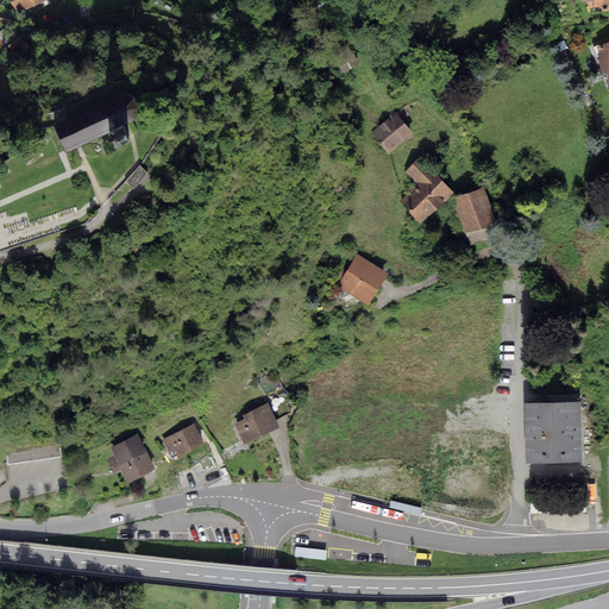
[(10,0),(16,12),(42,0),(10,0)]
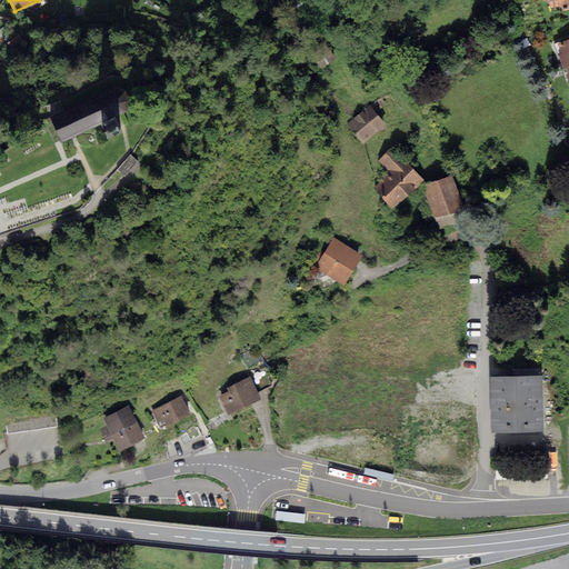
[(568,0),(542,0),(543,0),(548,2),(550,7),(559,6),(562,10),(568,9),(568,0)]
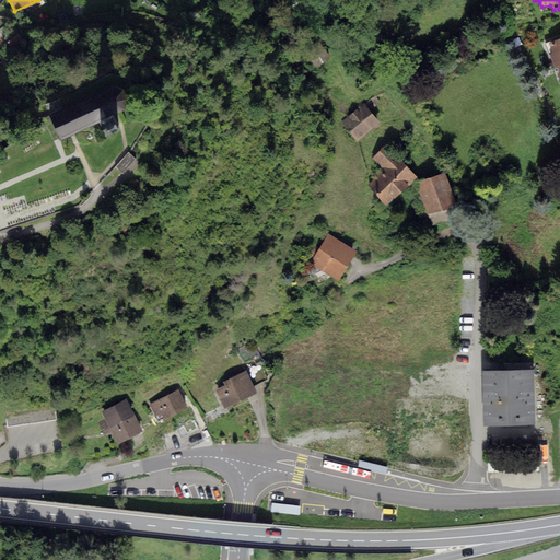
[(19,33),(7,42),(14,53),(26,44),(19,33)]
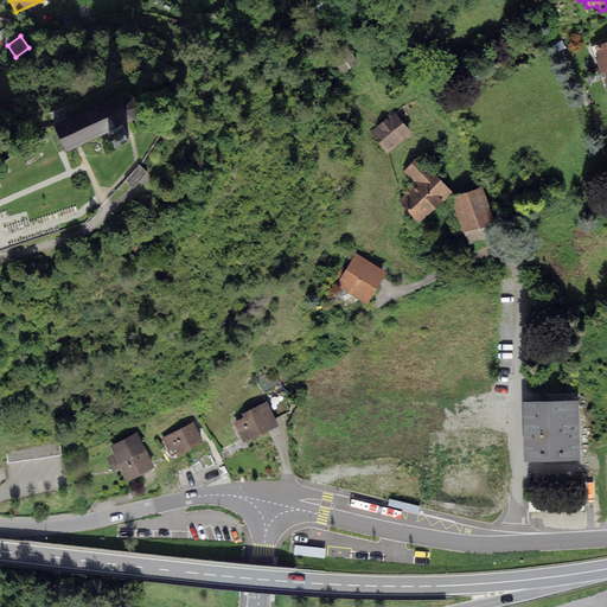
[(602,71),(606,69),(606,42),(600,44),(601,49),(596,50),(599,56),(596,59),(601,71),(602,71)]
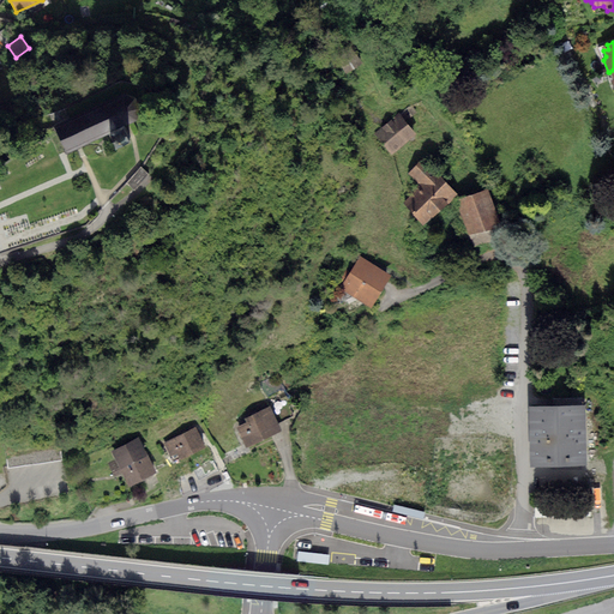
[(354,53),(339,64),(347,73),(362,62),(354,53)]
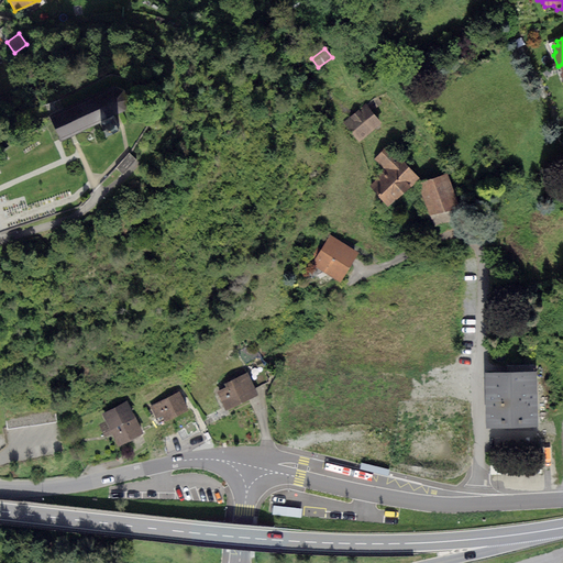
[(113,86),(48,116),(61,141),(73,135),(100,123),(113,117),(124,111),(128,100),(123,90),(113,86)]
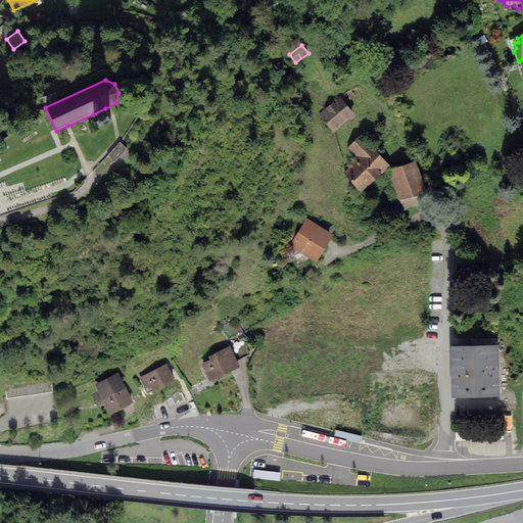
[(341,96),(319,113),(334,132),(355,114),(341,96)]
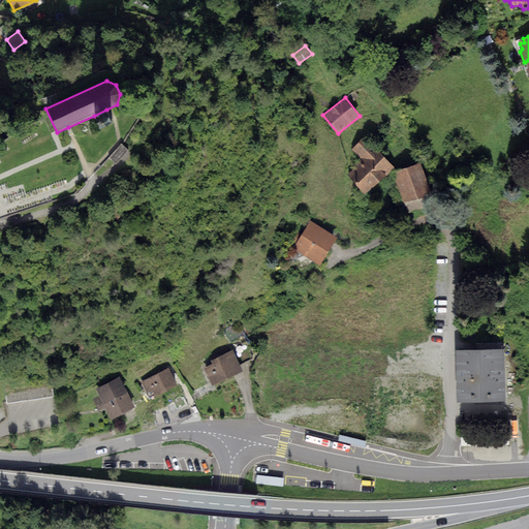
[(106,110),(94,116),(100,128),(113,122),(106,110)]
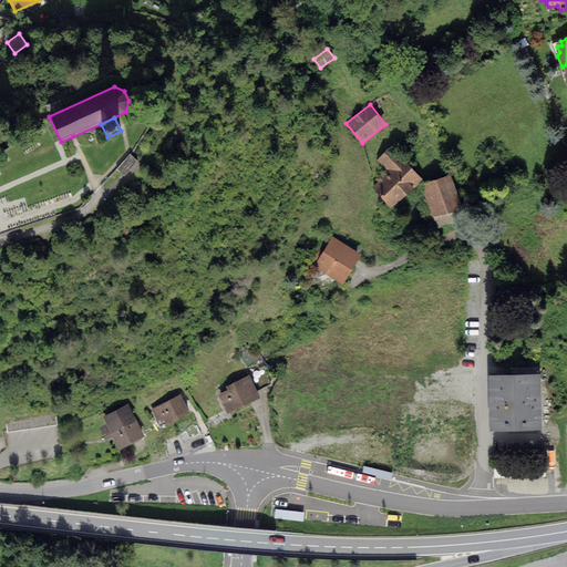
[(391,145),(378,161),(388,172),(372,187),(391,208),(422,179),(391,145)]
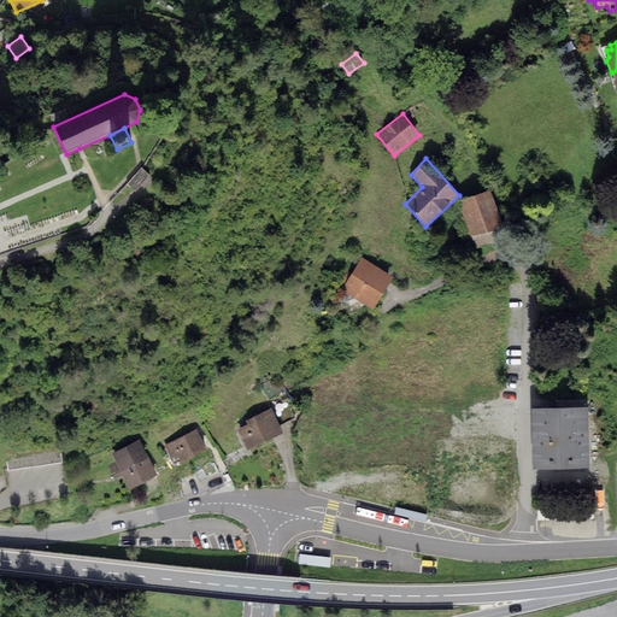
[(141,169),(127,184),(135,192),(150,176),(141,169)]
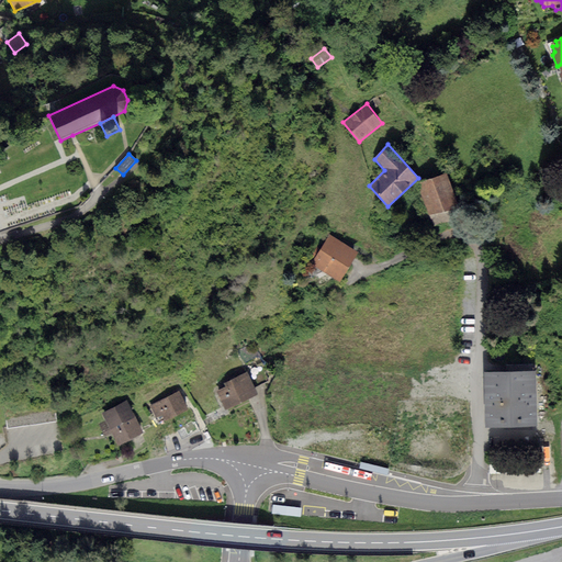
[(446,173),(417,182),(434,226),(463,218),(446,173)]
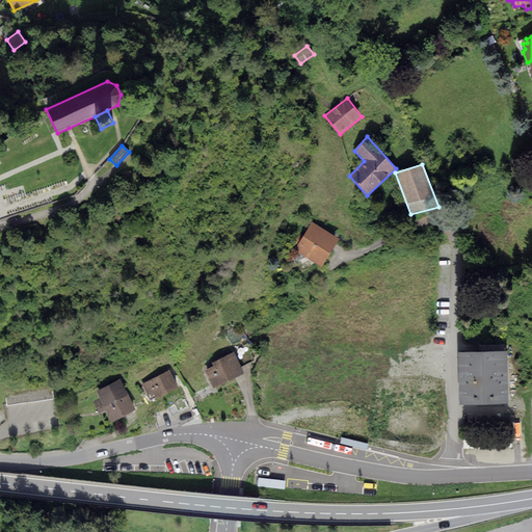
[(450,186),(443,189),(447,202),(454,198),(450,186)]
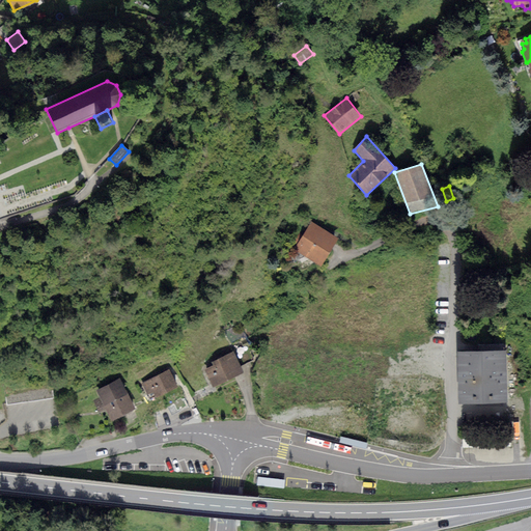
[(357,193),(351,199),(355,203),(362,198),(357,193)]
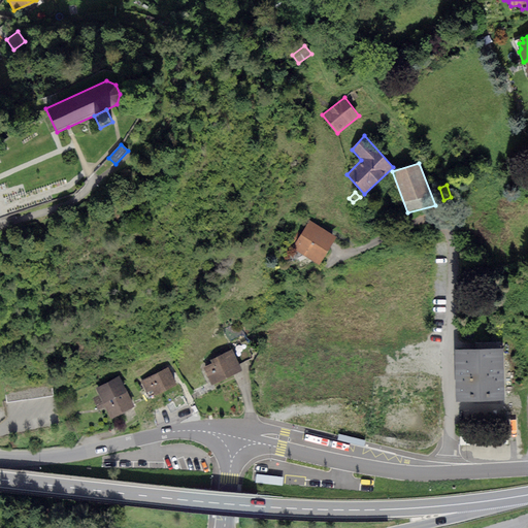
[(336,236),(309,221),(293,249),(320,264),(336,236)]
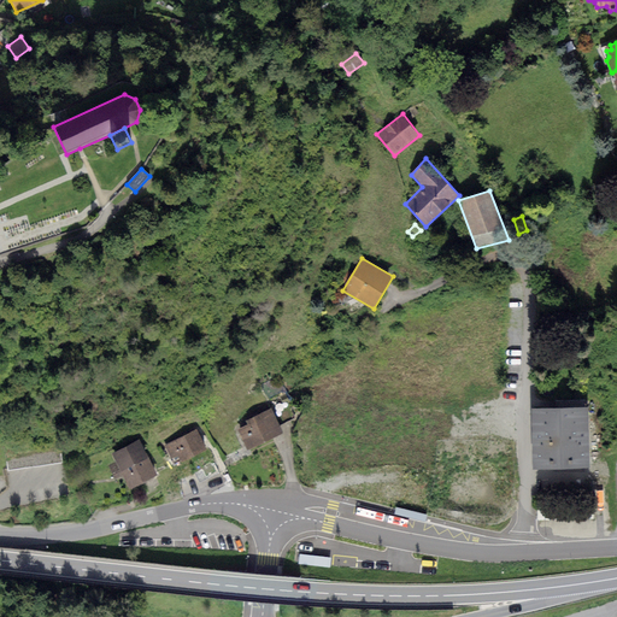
[(272,412),(280,425),(297,417),(289,404),(272,412)]
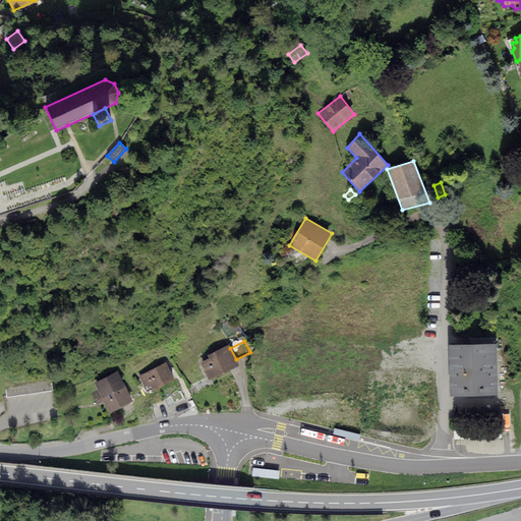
[(497,343),(450,344),(451,395),(498,394),(497,343)]
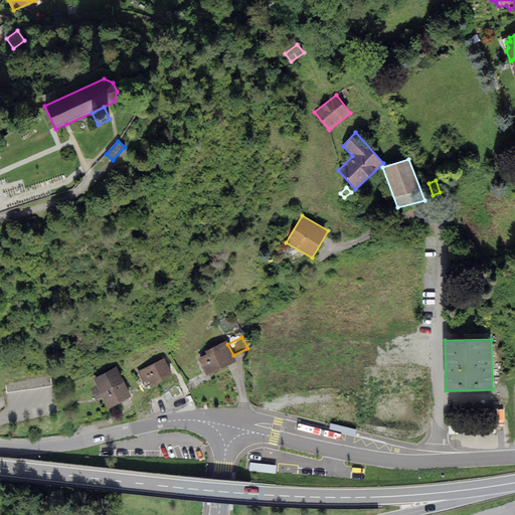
[(207,354),(198,358),(206,374),(235,361),(233,355),(227,344),(226,341),(205,351),(207,354)]
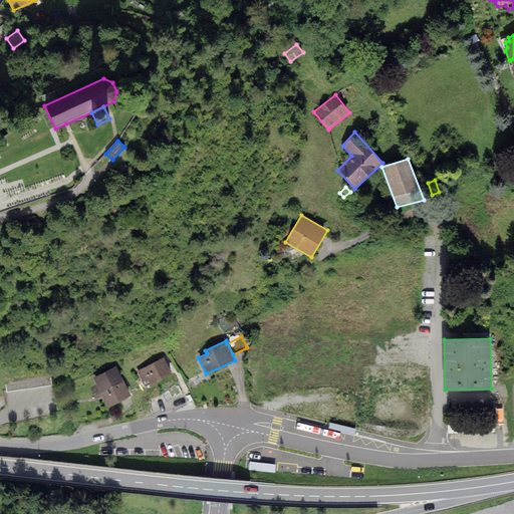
[(165,357),(138,370),(146,387),(172,374),(165,357)]
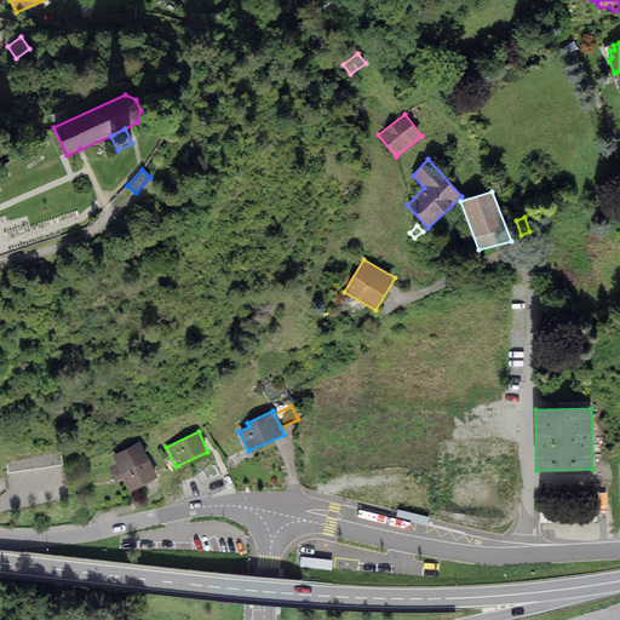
[(141,442),(113,457),(131,492),(159,477),(141,442)]
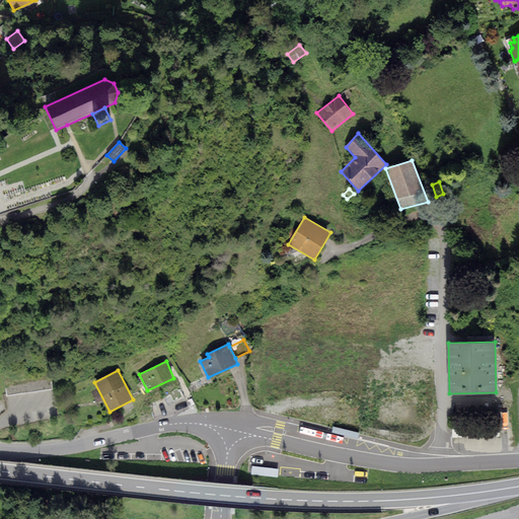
[(5,384),(7,395),(53,389),(51,378),(5,384)]
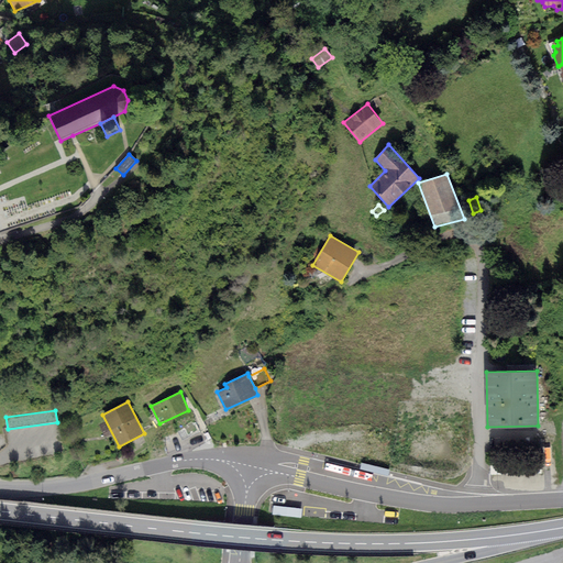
[(184,440),(199,431),(195,422),(179,431),(184,440)]
